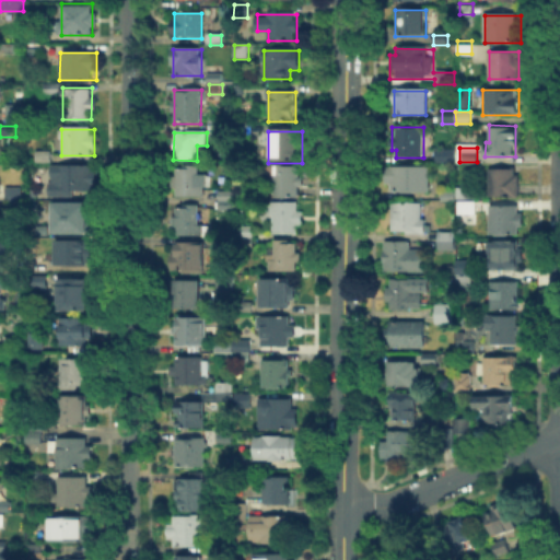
[(436,161),(436,149),(452,150),(452,161),(436,161)]
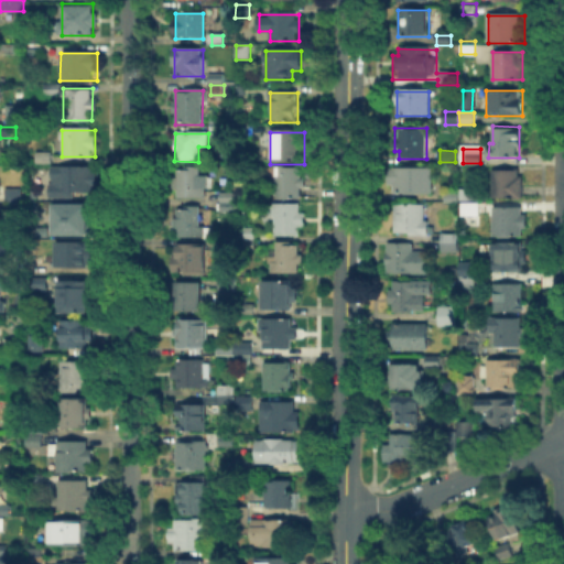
[(50,154),(50,164),(38,164),(38,154),(50,154)]
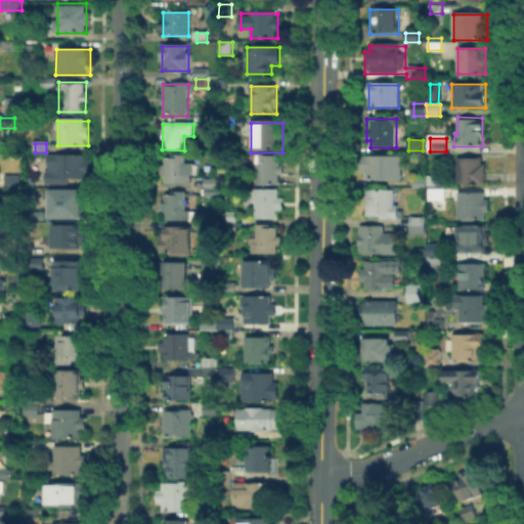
[(88,155),(88,179),(49,179),(49,155),(88,155)]
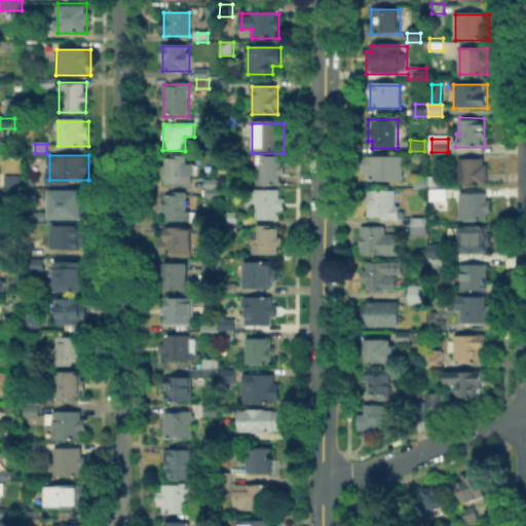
[(283,157),(283,185),(253,185),(253,157),(283,157)]
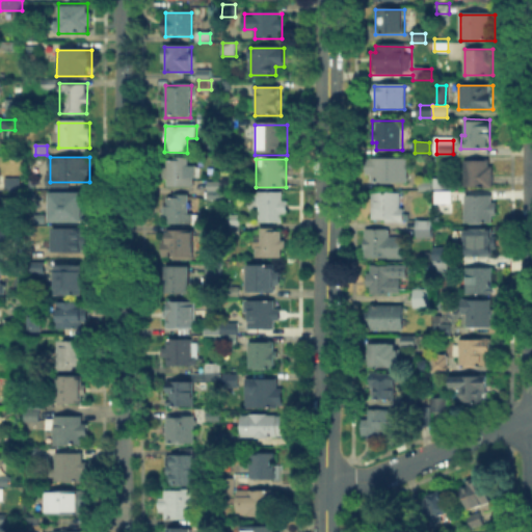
[(407,167),(407,183),(371,183),(371,167),(368,167),(368,161),(408,161),(408,167),(407,167)]
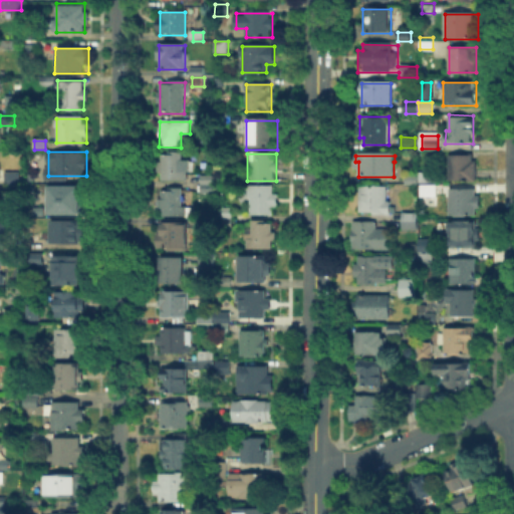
[(187,180),(158,180),(158,157),(187,157),(187,180)]
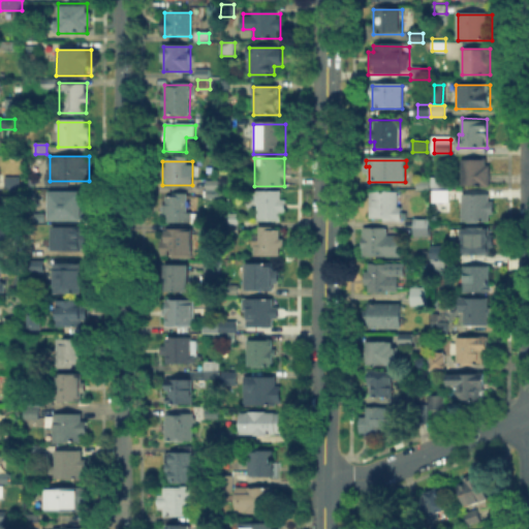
[(460,185),(460,161),(490,161),(490,186),(460,185)]
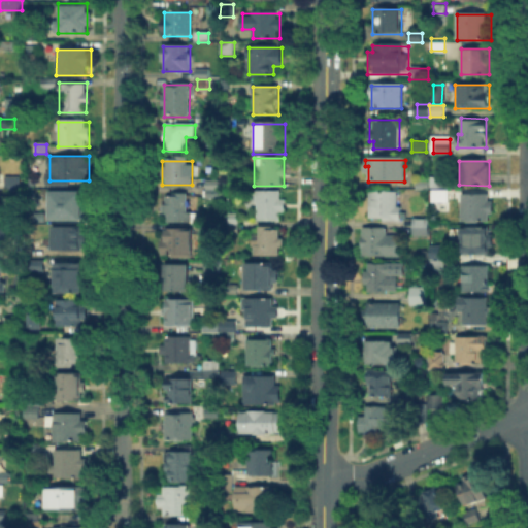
[(15,174),(0,175),(1,189),(15,188),(15,174)]
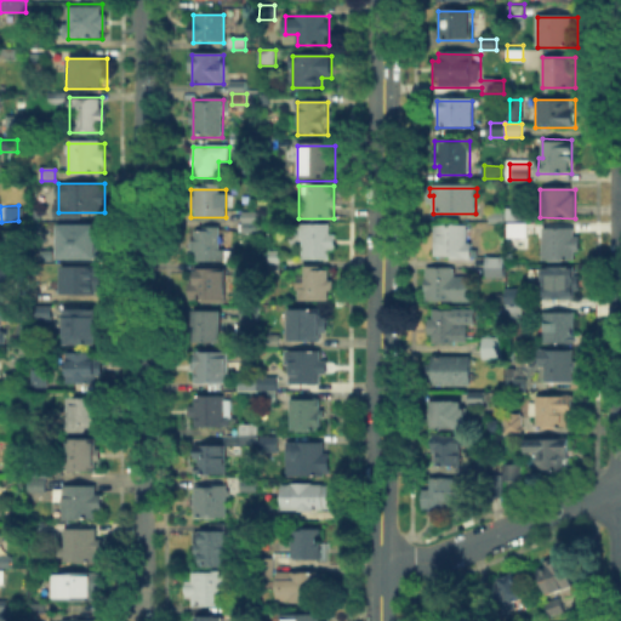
[(507,220),(507,209),(524,209),(524,220),(507,220)]
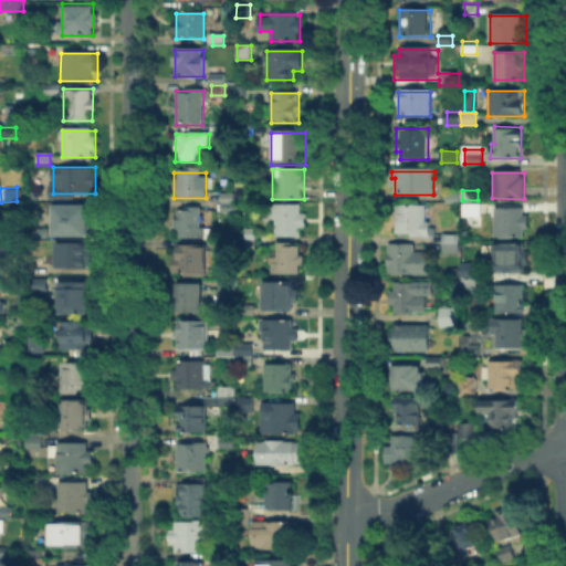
[(232,202),(220,202),(220,191),(232,191),(232,202)]
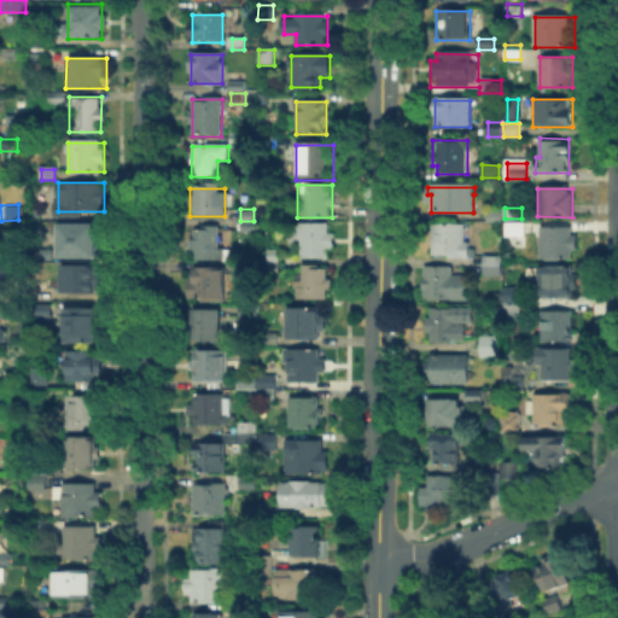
[(488,222),(488,210),(500,210),(500,222),(488,222)]
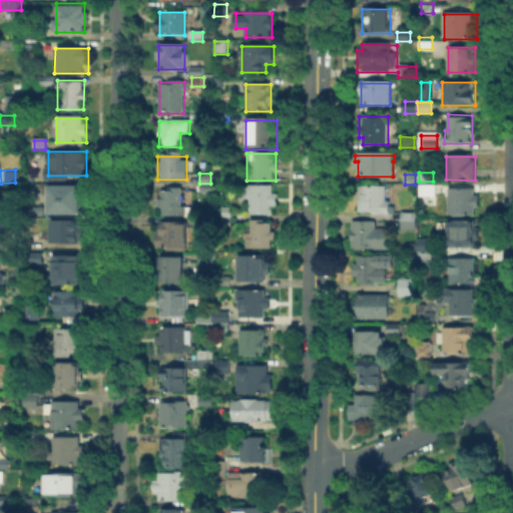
[(385,184),(385,202),(391,202),(391,214),(376,214),(376,211),(356,211),(356,184),(385,184)]
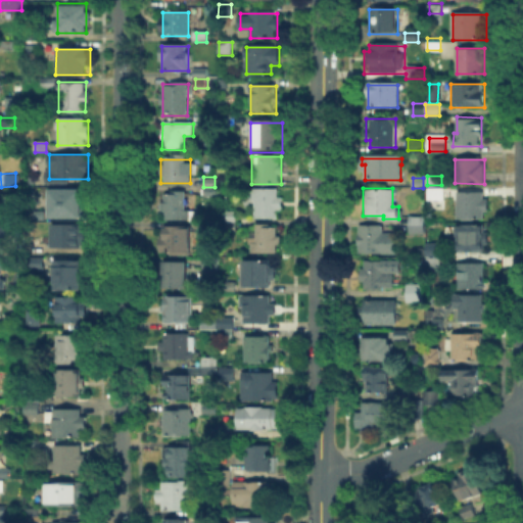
[(204,199),(204,189),(221,189),(221,199),(204,199)]
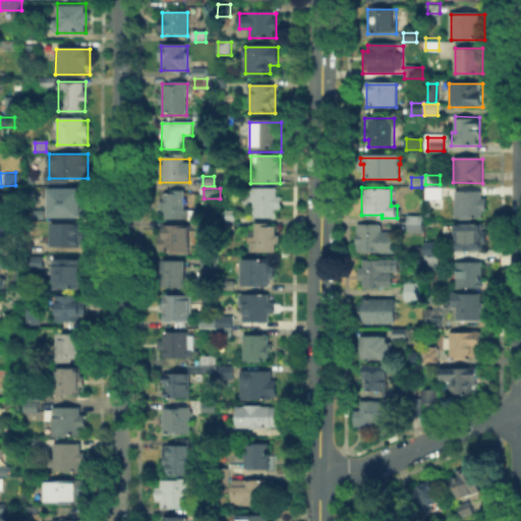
[(426,199),(426,189),(442,189),(442,199),(426,199)]
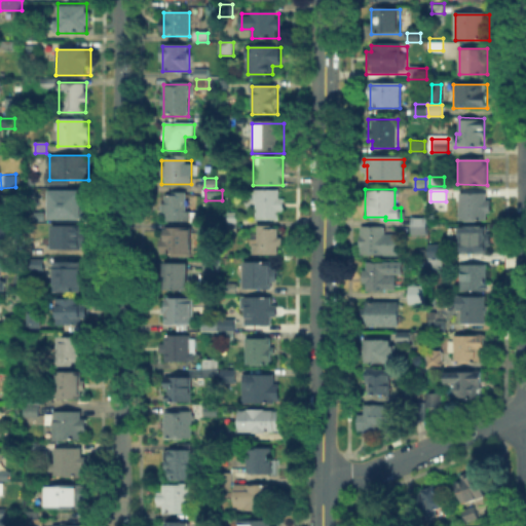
[(282,193),(282,221),(256,220),(257,193),(282,193)]
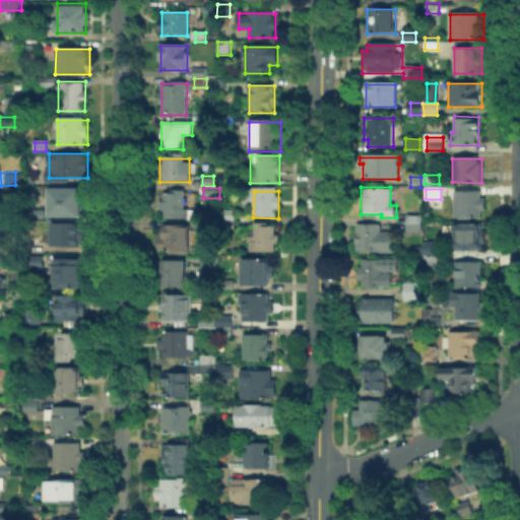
[(61,215),(61,192),(83,192),(83,215),(61,215)]
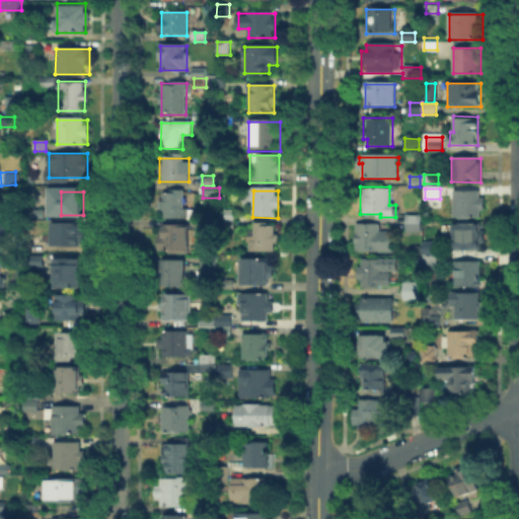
[(454,193),(484,193),(483,219),(454,219),(454,193)]
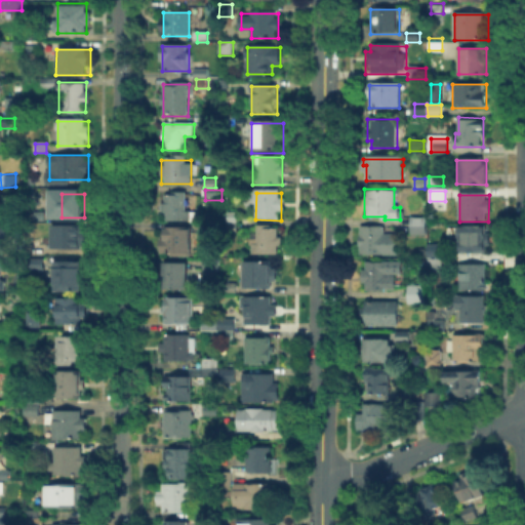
[(185,196),(184,221),(165,221),(165,196),(185,196)]
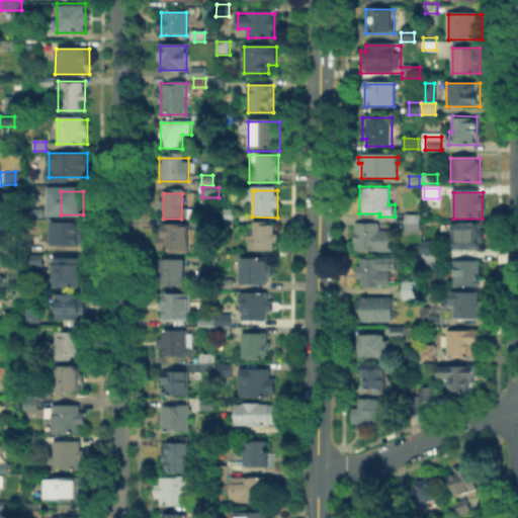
[(423,217),(423,232),(406,232),(406,217),(423,217)]
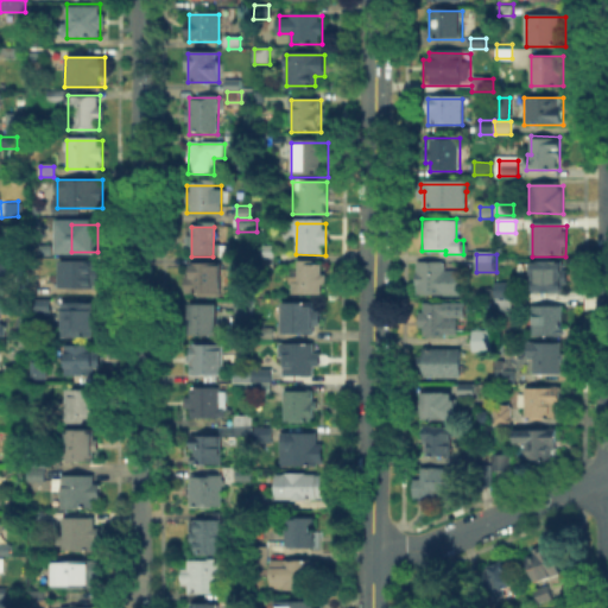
[(59,289),(59,261),(95,261),(95,289),(59,289)]
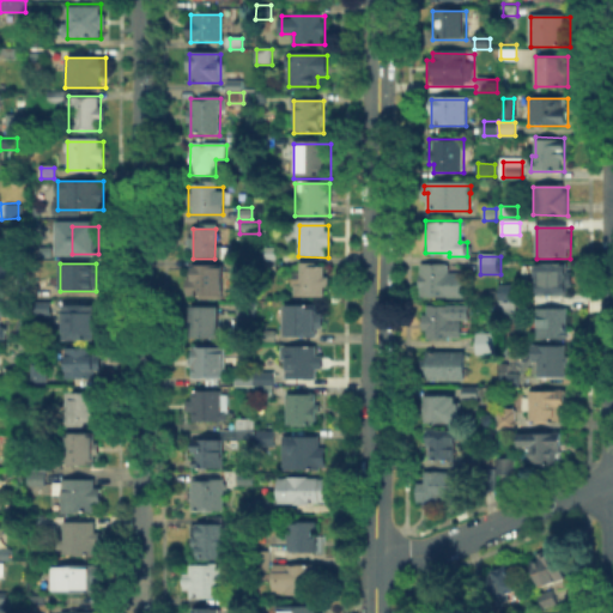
[(447,266),(447,275),(466,275),(466,298),(428,297),(428,266),(447,266)]
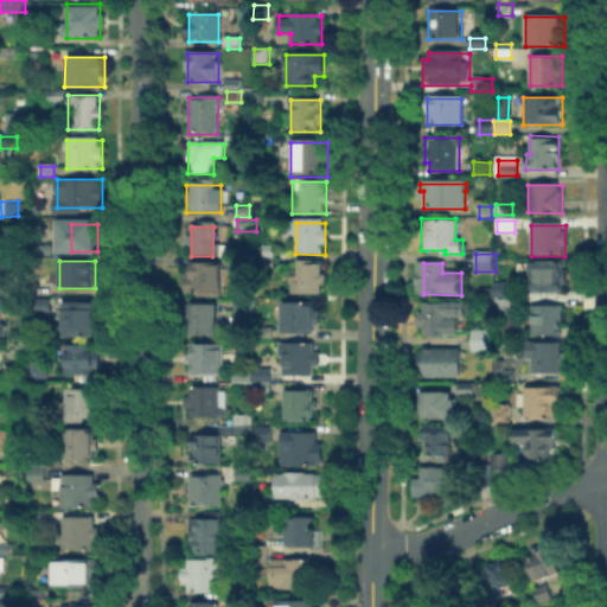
[(532,292),(532,263),(561,263),(561,292),(532,292)]
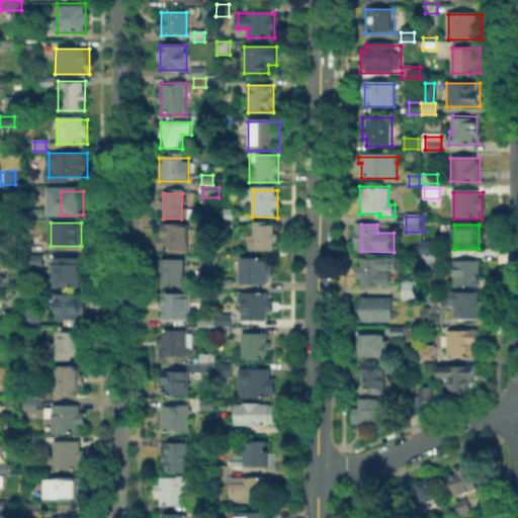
[(0,228),(17,228),(17,249),(0,249),(0,228)]
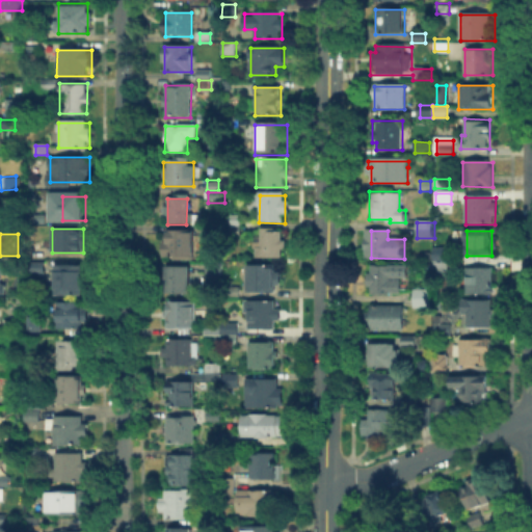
[(166,234),(193,234),(193,260),(166,260),(166,234)]
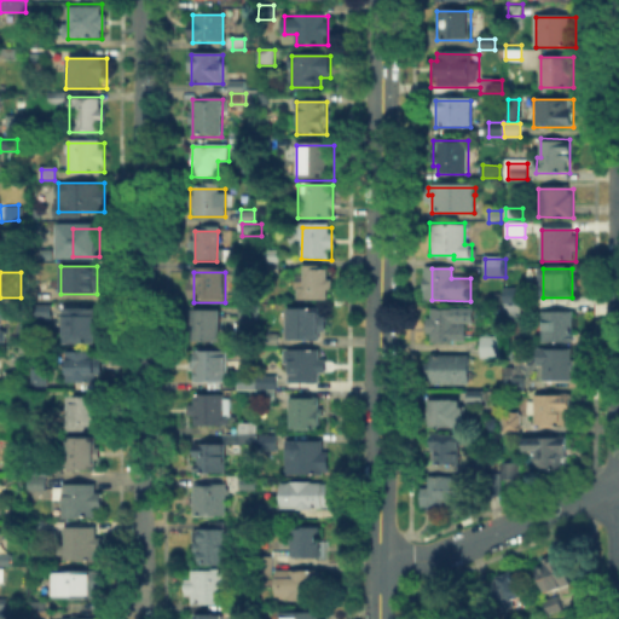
[(302,272),(333,272),(331,302),(302,302),(302,272)]
